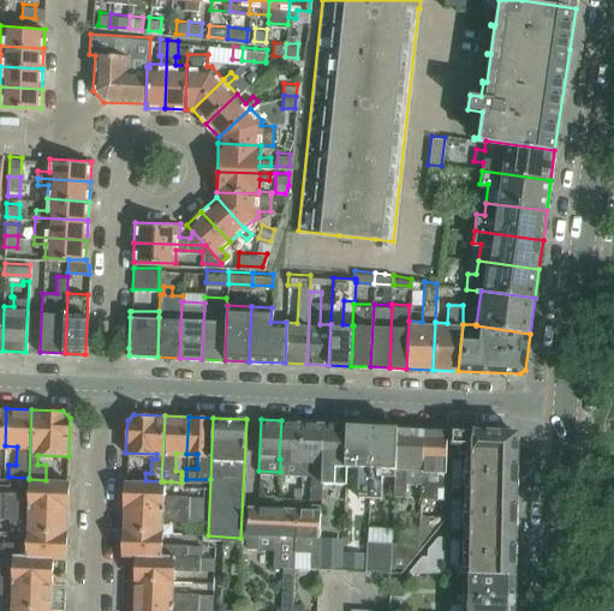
[(298,473),(300,421),(281,420),(279,459),(280,459),(280,472),(298,473)]
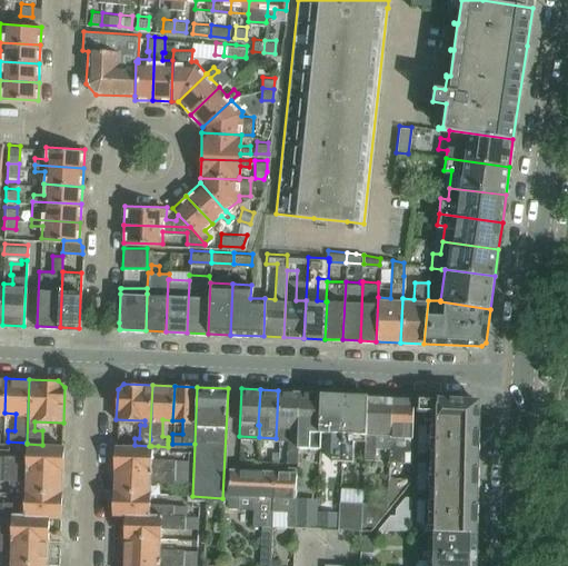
[(295,445),(297,390),(278,390),(276,438),(278,438),(287,438),(287,448),(297,448),(297,445),(295,445)]
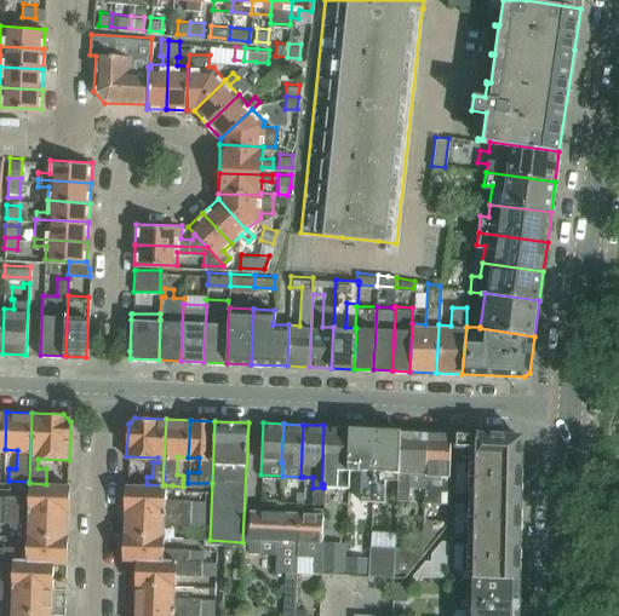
[(348,467),(350,426),(324,425),(321,484),(324,484),(348,484),(348,467)]
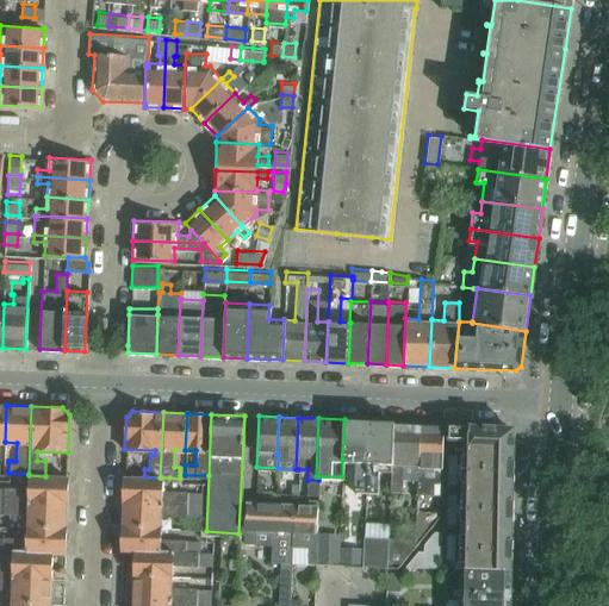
[(365,489),(367,420),(345,419),(342,460),(355,461),(354,489),(365,489)]
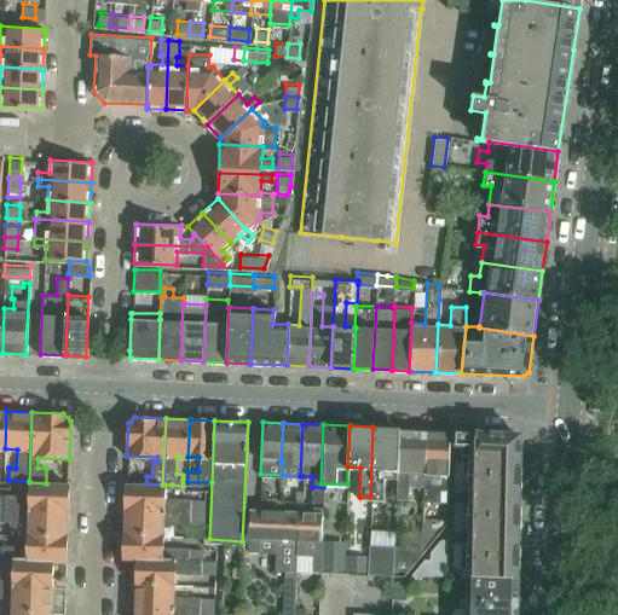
[(397,469),(398,428),(373,427),(370,497),(382,498),(383,469),(397,469)]
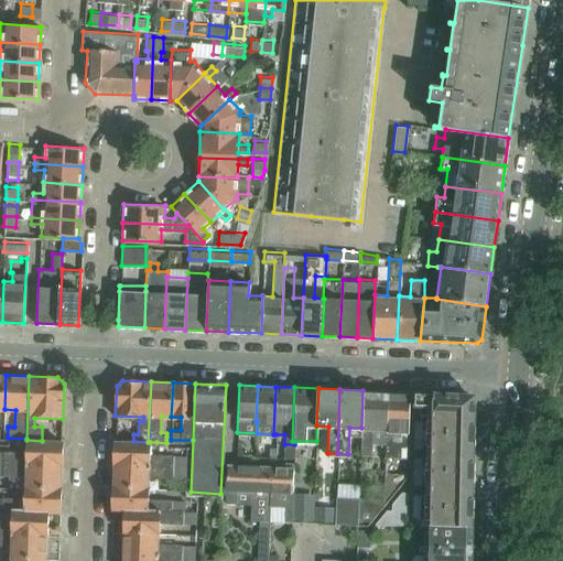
[(386,442),(388,391),(363,390),(361,428),(360,452),(371,453),(371,441),(385,442),(386,442)]
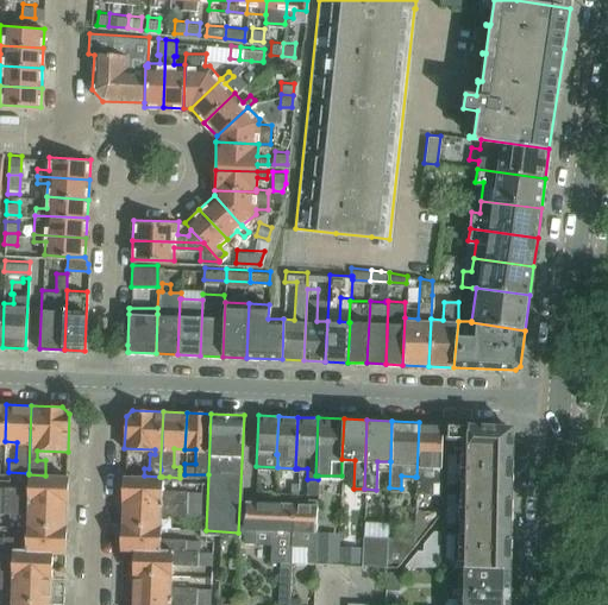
[(439,495),(443,423),(419,422),(417,477),(415,477),(415,493),(439,495)]
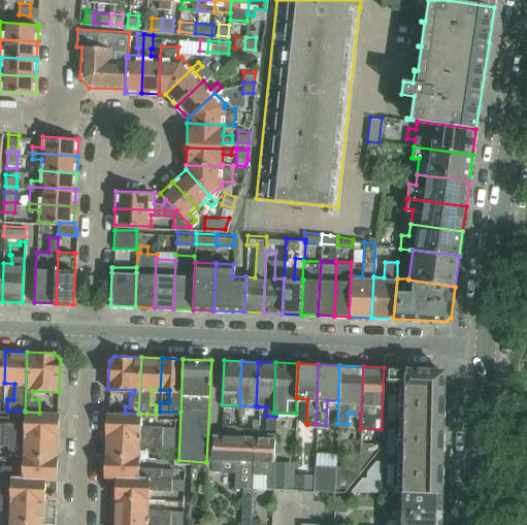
[(442,494),(445,378),(445,373),(440,370),(388,367),(388,380),(400,381),(399,400),(394,400),(394,405),(394,408),(399,408),(399,435),(393,435),(393,438),(393,444),(398,444),(397,486),(403,486),(402,493),(442,494)]
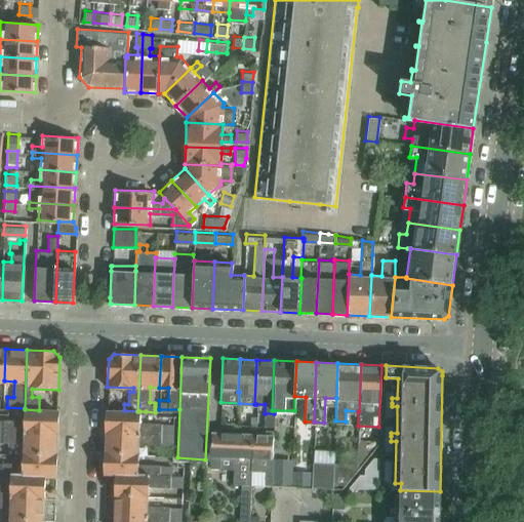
[(57,433),(58,410),(57,410),(56,410),(39,410),(25,409),(24,409),(24,417),(5,417),(4,431),(57,433)]
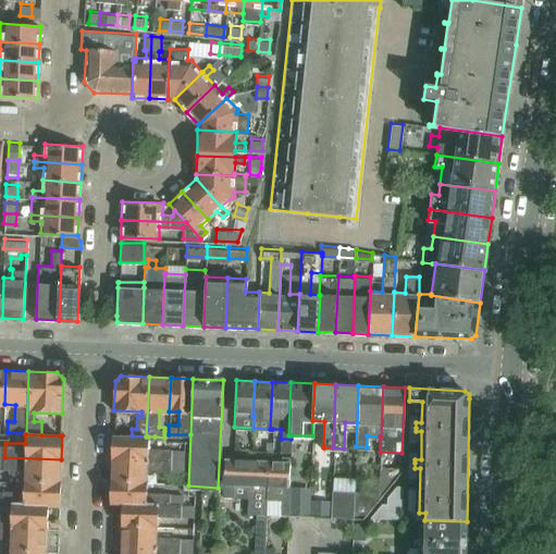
[(171,447),(148,446),(148,436),(146,436),(132,435),(113,434),(112,459),(170,462),(171,447)]
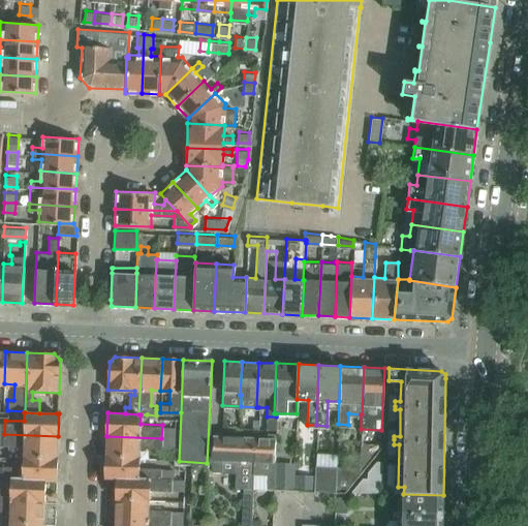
[(175,425),(162,425),(161,438),(175,439),(175,425)]
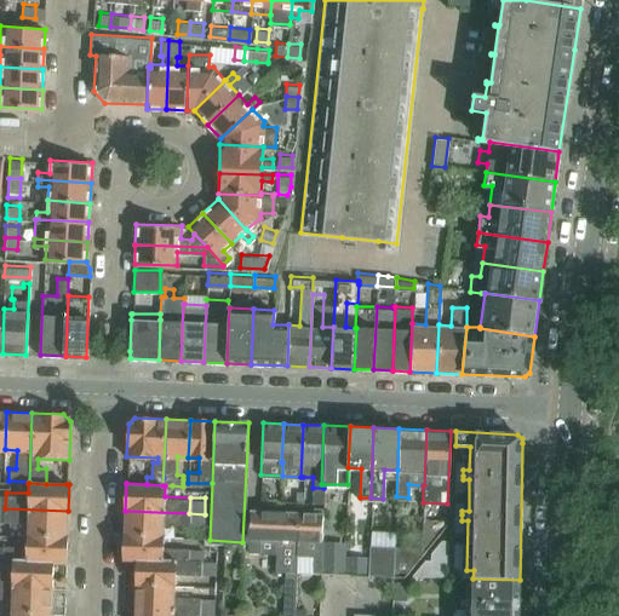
[(320,553),(322,507),(313,507),(313,512),(298,512),(296,553),(304,553),(315,553),(314,571),(320,573),(321,553),(320,553)]
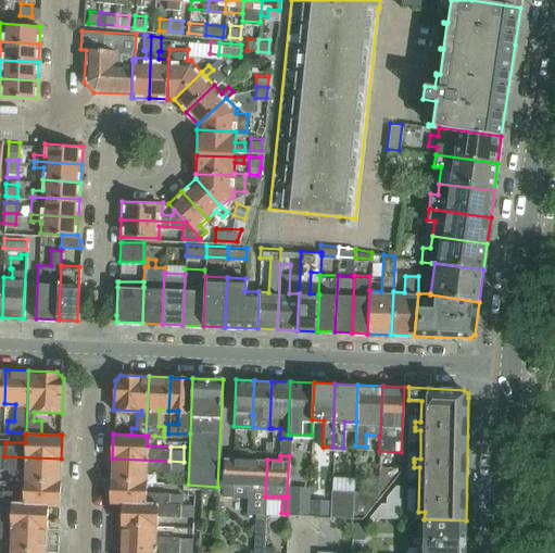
[(59,481),(59,460),(61,460),(61,459),(4,456),(4,466),(24,467),(24,479),(59,481)]
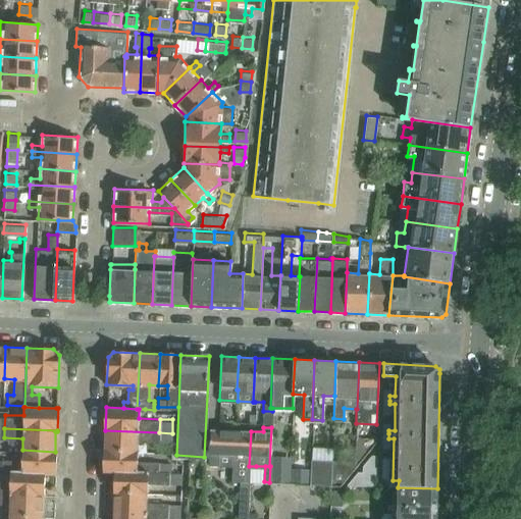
[(208,459),(208,464),(228,464),(229,464),(229,463),(231,463),(231,478),(249,479),(249,466),(251,431),(210,429),(208,459)]
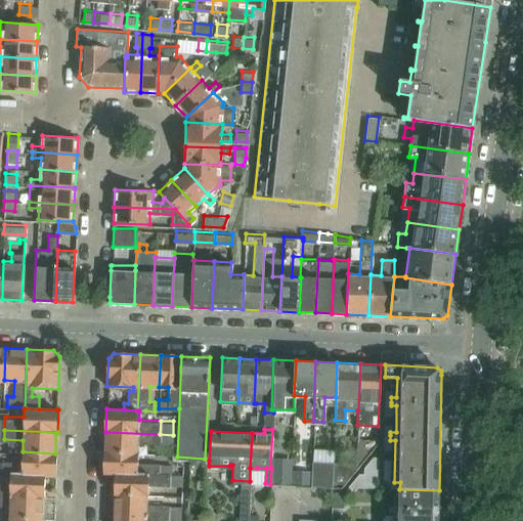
[(160,442),(160,434),(105,432),(104,451),(138,453),(138,441),(160,442)]
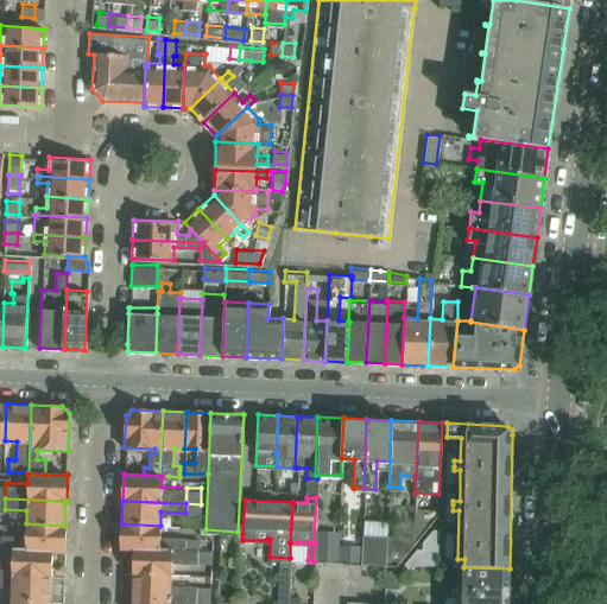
[(201,504),(185,503),(185,513),(201,514),(201,504)]
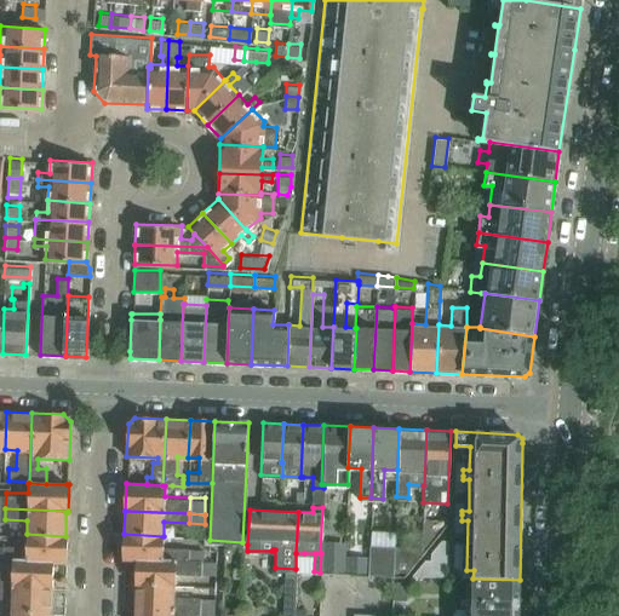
[(422,553),(447,523),(447,517),(422,516),(420,545),(423,545),(422,553)]
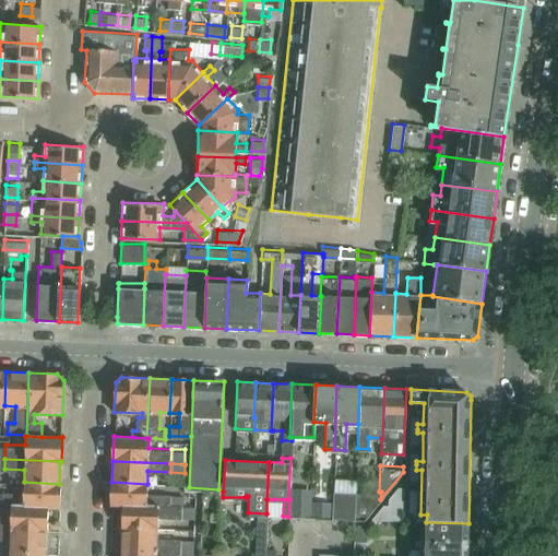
[(60,484),(59,484),(24,482),(23,492),(1,492),(1,505),(11,505),(11,506),(47,508),(59,508),(60,484)]
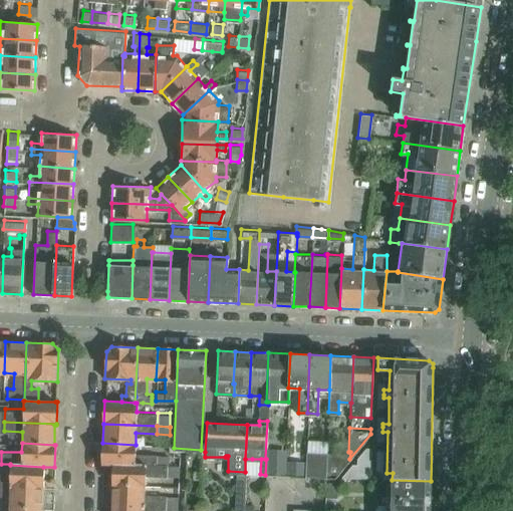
[(168,467),(168,454),(156,454),(156,453),(135,452),(136,445),(102,443),(101,465),(112,465),(168,467)]
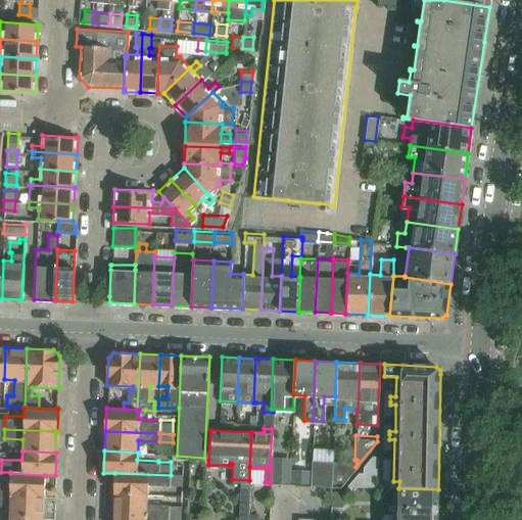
[(376,484),(377,454),(372,454),(363,465),(363,470),(358,470),(347,483),(376,484)]
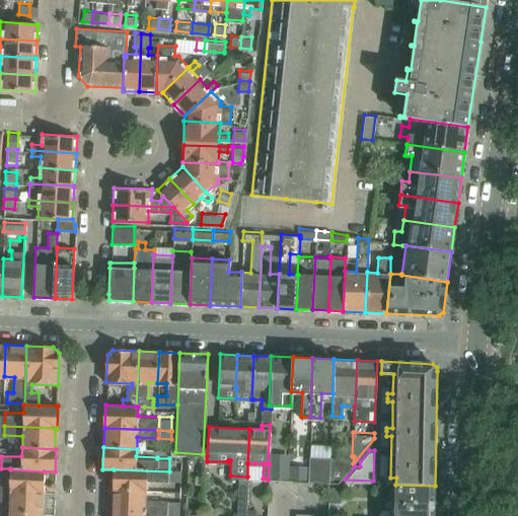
[(328,482),(329,455),(308,454),(308,464),(307,481),(328,482)]
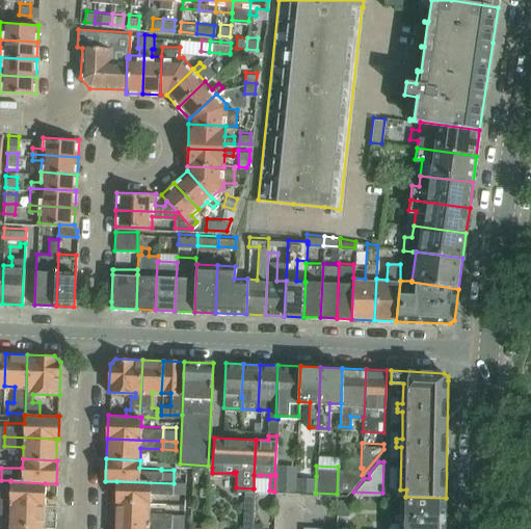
[(346,495),(362,475),(363,468),(361,468),(338,467),(337,494),(346,495)]
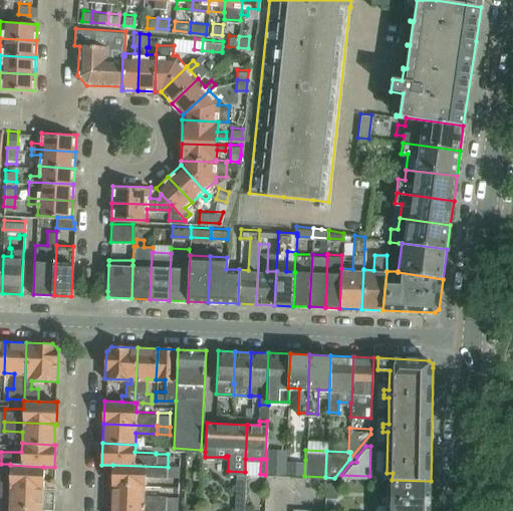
[(285,475),(286,459),(266,459),(265,475),(285,475)]
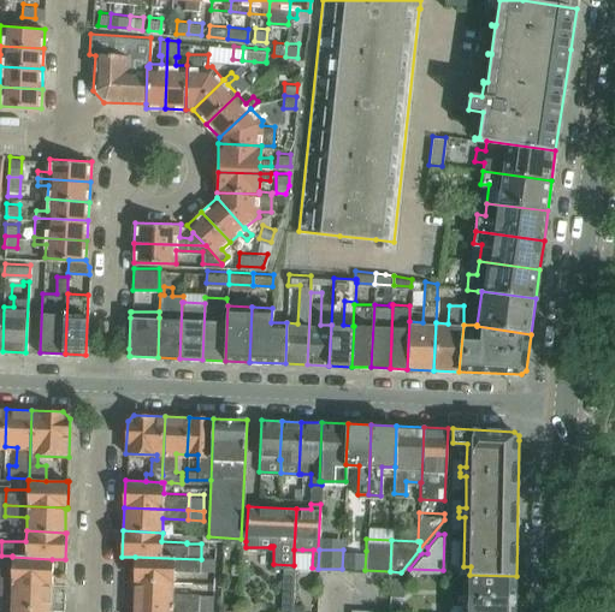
[(365,570),(366,551),(343,550),(342,569),(365,570)]
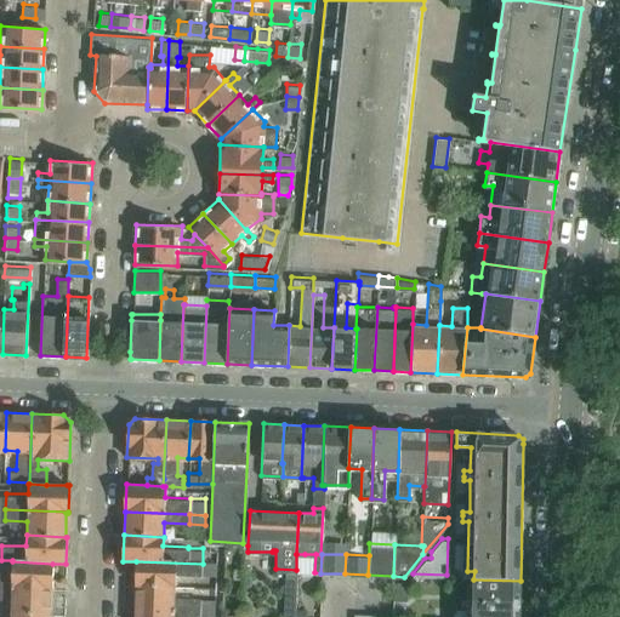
[(0,586),(51,589),(52,564),(12,561),(11,571),(0,570),(0,586)]
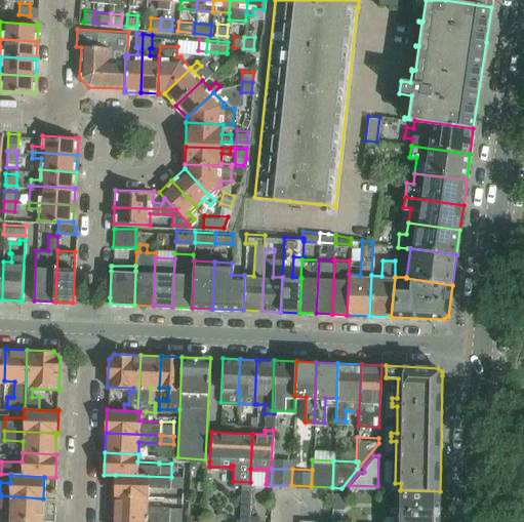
[(148,496),(149,484),(170,485),(171,477),(115,475),(114,495),(148,496)]
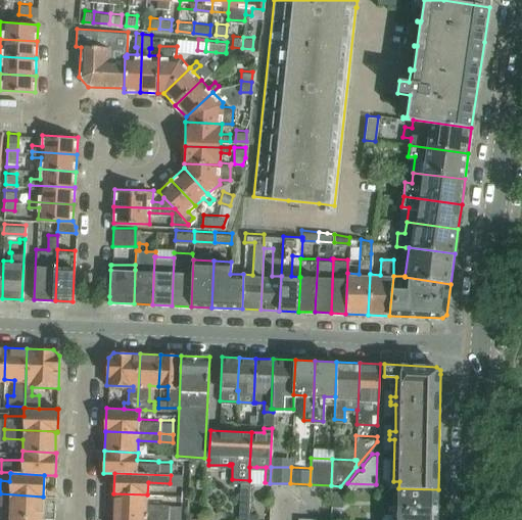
[(382,511),(378,519),(437,519),(438,489),(398,488),(398,511),(382,511)]
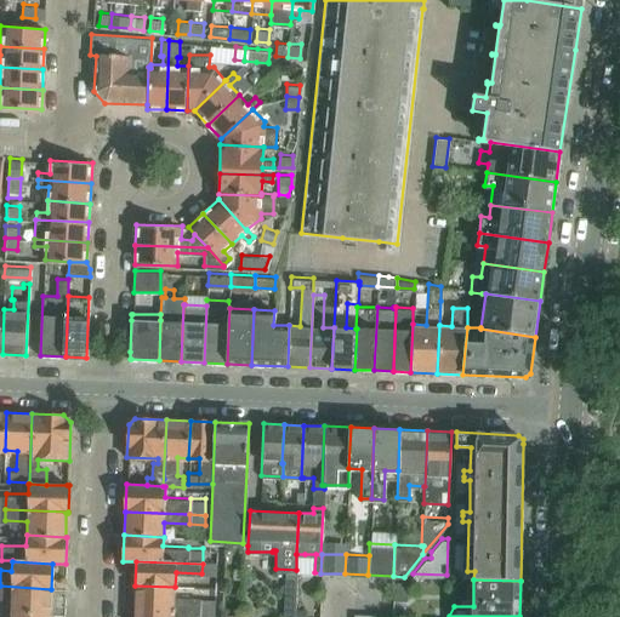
[(407,600),(407,584),(394,583),(394,600),(407,600)]
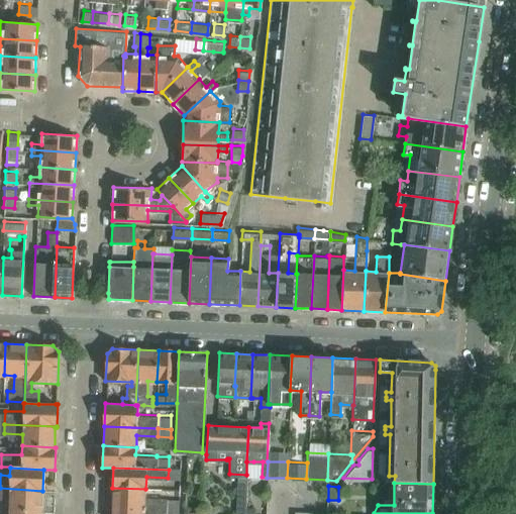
[(41,511),(42,491),(0,488),(0,499),(9,500),(9,510),(41,511)]
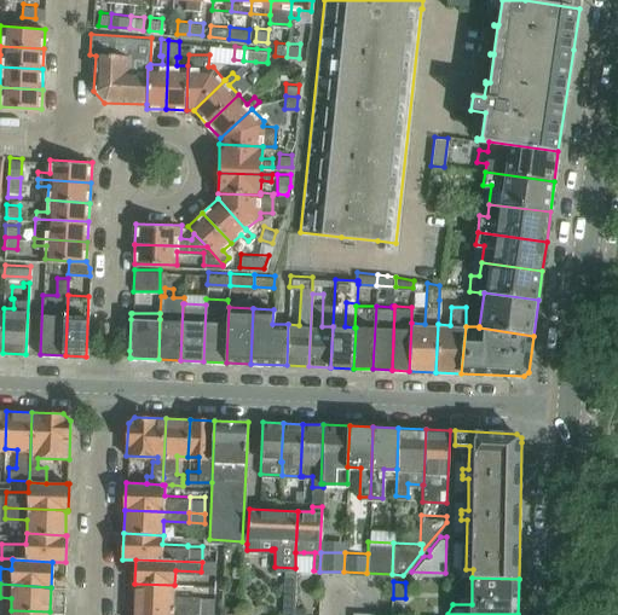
[(198,610),(198,595),(174,593),(174,585),(134,584),(134,608),(198,610)]
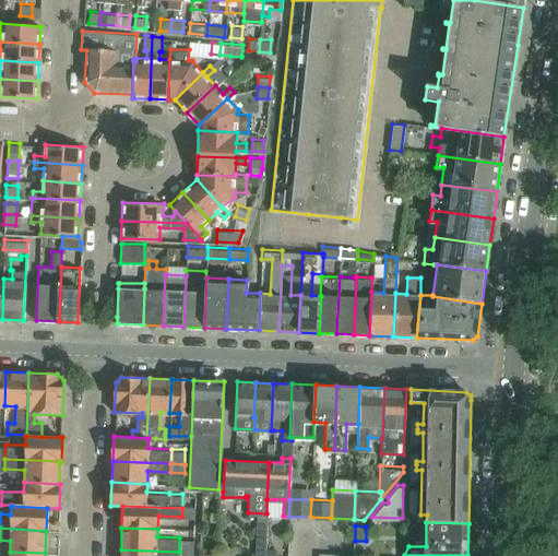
[(192,537),(179,537),(179,552),(192,553),(192,537)]
